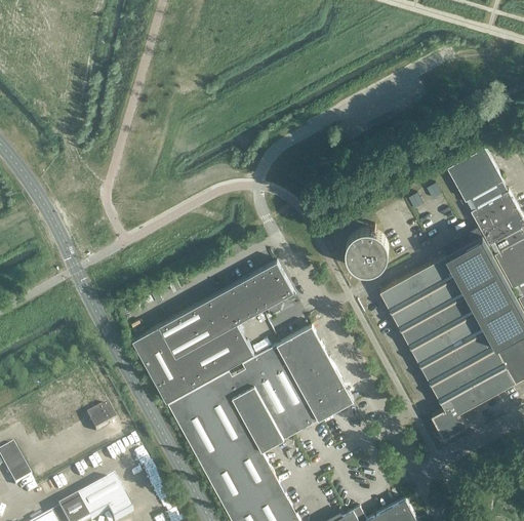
[(502,182),(484,149),(447,169),(465,203),(466,202),(471,212),(470,212),(488,245),(489,245),(495,255),(494,255),(513,289),(514,288),(519,298),(518,298),(523,310),(523,222),(508,192),(507,193),(501,183),(502,182)]
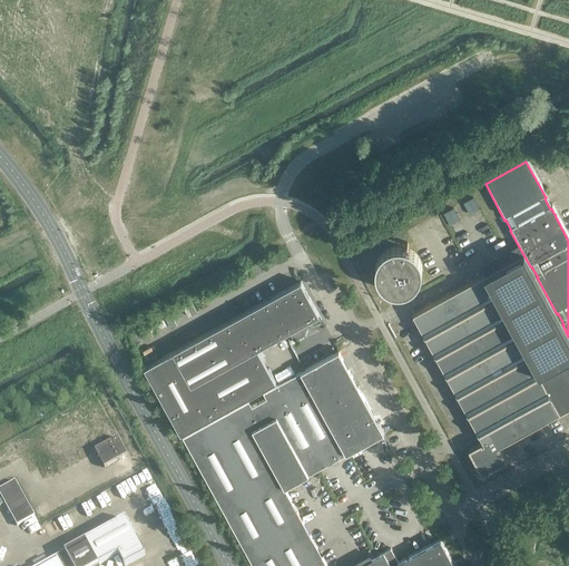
[(373,273),(373,275),(373,276),(373,279),(374,280),(374,282),(375,283),(375,285),(376,286),(378,288),(379,290),(380,291),(381,292),(382,293),(383,294),(385,295),(386,295),(389,296),(390,298),(392,298),(393,298),(395,298),(396,298),(399,298),(400,298),(402,298),(403,296),(405,296),(406,295),(409,294),(410,294),(411,293),(412,292),(414,290),(415,289),(415,288),(417,286),(418,284),(419,283),(419,281),(419,280),(420,277),(420,276),(420,274),(420,272),(419,271),(419,269),(418,266),(418,265),(417,263),(415,262),(414,261),(413,259),(412,257),(411,256),(409,255),(408,254),(405,254),(404,253),(402,252),(401,252),(399,252),(396,252),(395,252),(393,252),(391,252),(390,253),(388,253),(386,254),(384,255),(383,256),(382,257),(380,259),(379,260),(378,261),(376,263),(375,264),(375,265),(374,267),(374,270),(373,271),(373,273)]
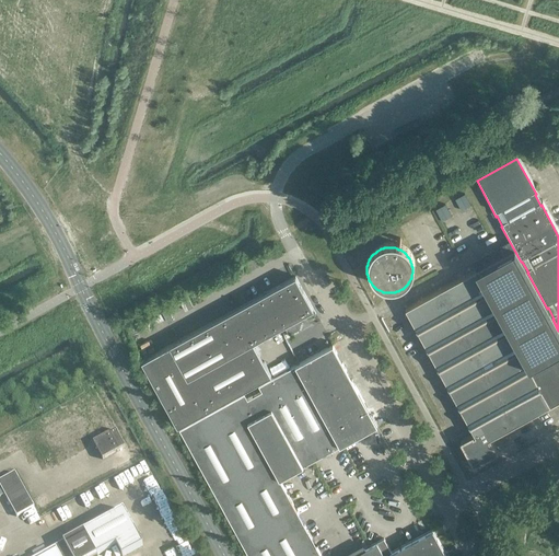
[(558,340),(512,254),(403,314),(472,440),(457,447),(458,448),(459,448),(464,456),(463,456),(470,471),(472,471),(472,470),(486,462),(495,458),(488,446),(487,447),(487,448),(485,444),(487,443),(558,404),(546,381),(558,373),(558,340)]
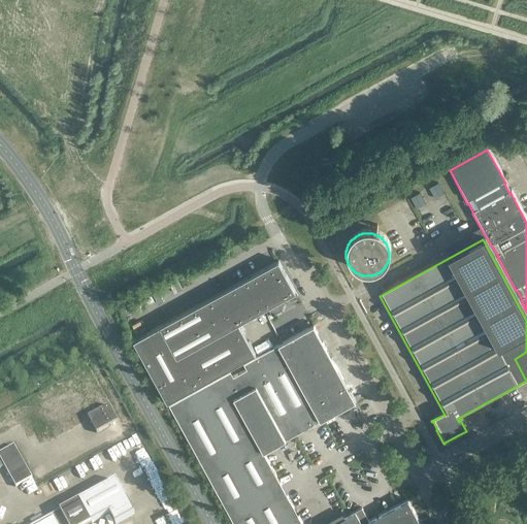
[(293,297),(276,267),(131,346),(165,407),(253,359),(236,328),(265,313),(270,321),(280,316),(284,302),(293,297)]
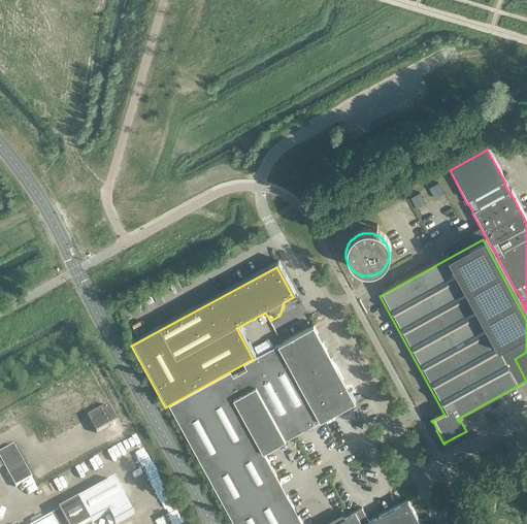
[(355,405),(313,329),(242,367),(245,372),(232,380),(229,374),(168,408),(231,523),(418,523),(415,517),(407,503),(370,523),(367,523),(361,512),(338,523),(299,523),(263,456),(355,405)]
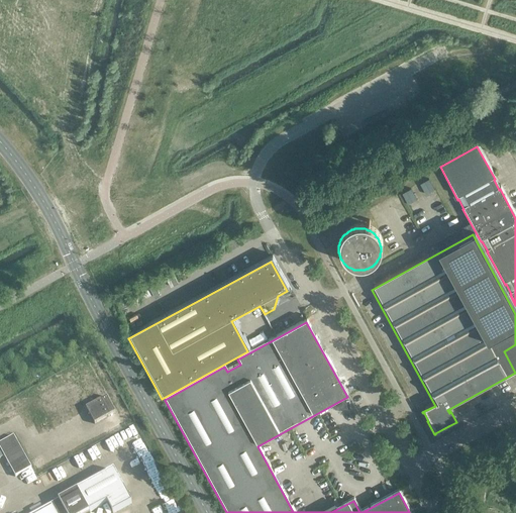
[(105,401),(85,412),(94,428),(114,417),(105,401)]
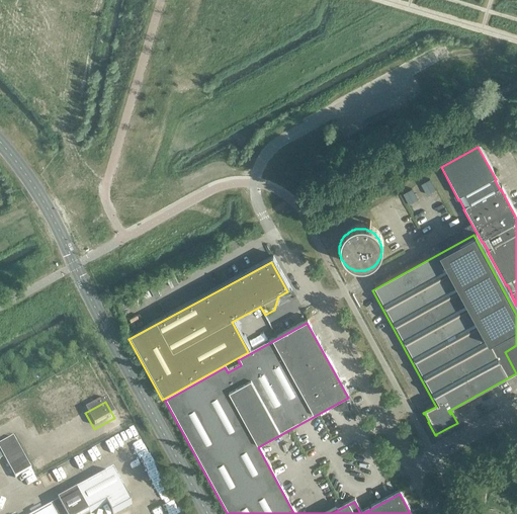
[(12,441),(0,447),(0,456),(14,482),(30,473),(12,441)]
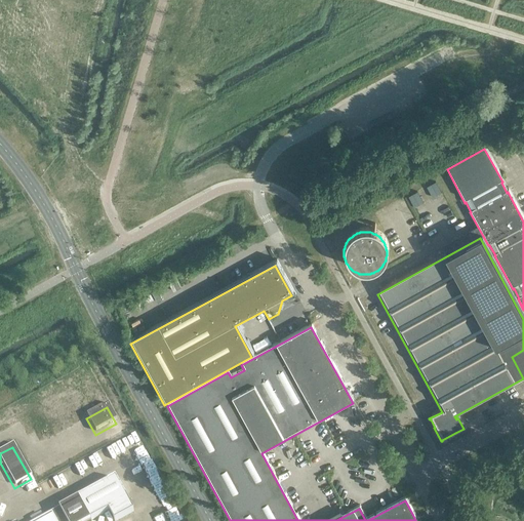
[(391,473),(385,462),(380,465),(387,475),(391,473)]
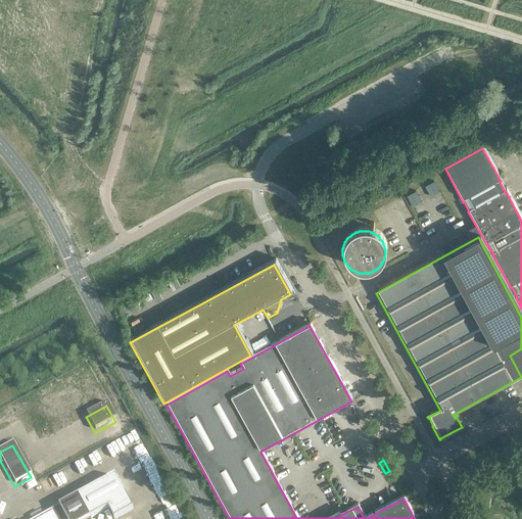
[(98,518),(107,514),(109,518),(125,518),(132,515),(112,480),(42,518),(98,518)]
